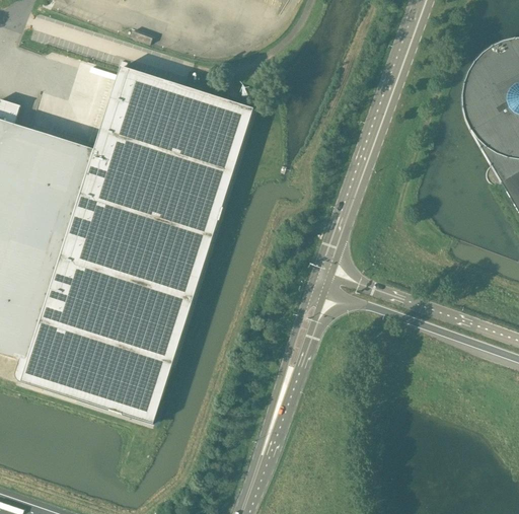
[(133,27),(130,33),(150,41),(153,34),(151,34),(134,27),(133,27)]
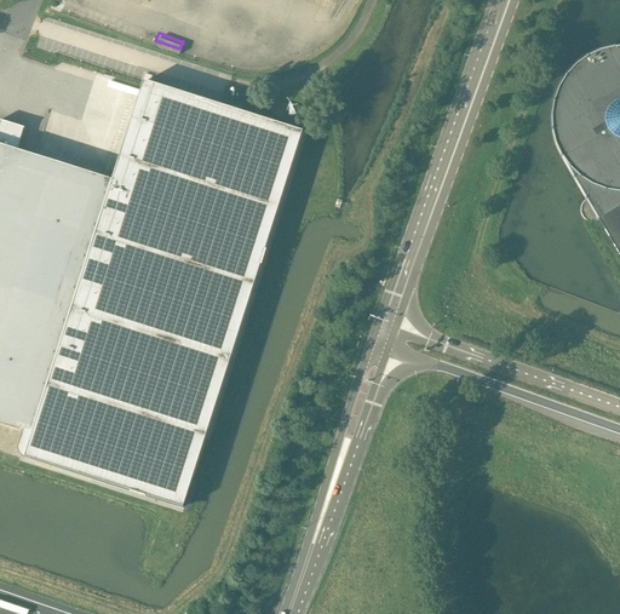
[(555,97),(552,108),(552,116),(554,126),(555,132),(557,142),(562,151),(563,153),(568,161),(574,172),(575,173),(598,214),(619,201),(619,41),(614,42),(607,45),(597,47),(587,52),(579,58),(572,66),(567,72),(560,81),(557,89),(555,97)]
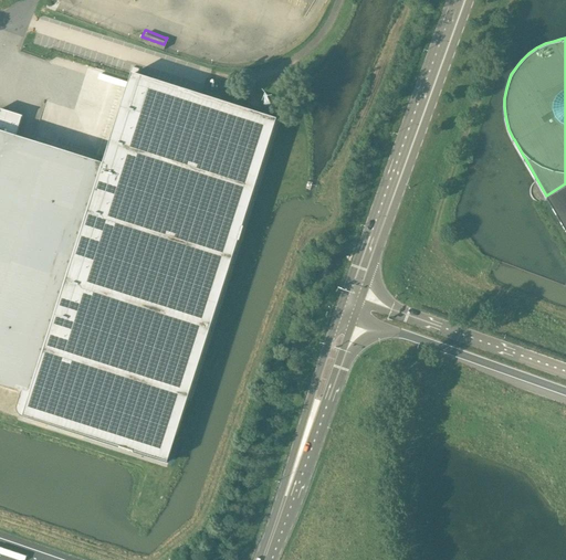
[(116,118),(103,160),(29,390),(20,413),(166,461),(278,118),(132,71),(116,118)]
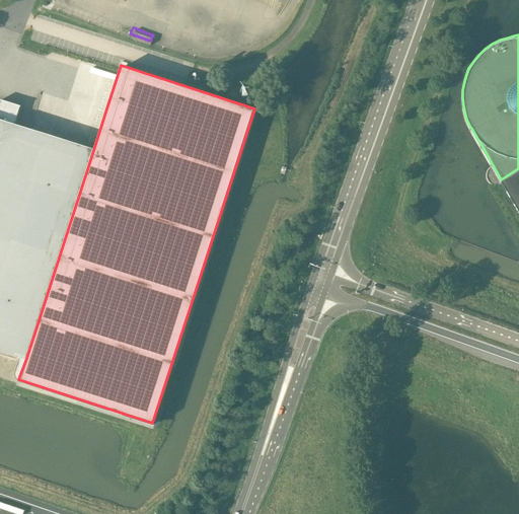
[(0,349),(26,358),(94,147),(14,122),(19,103),(20,103),(20,102),(0,95),(0,349)]
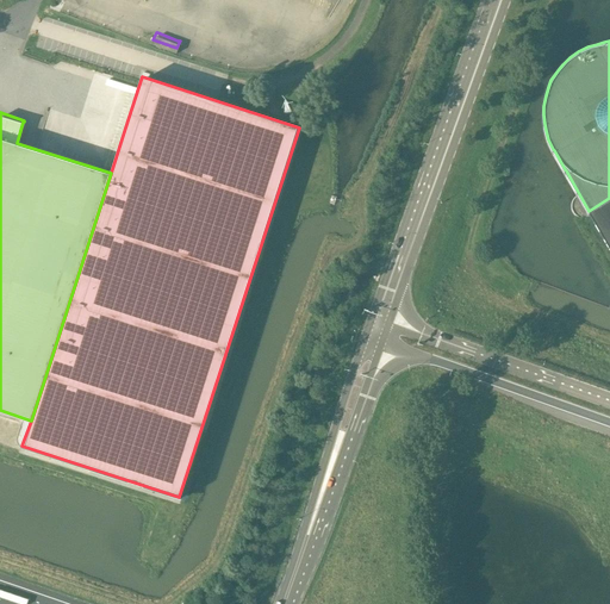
[(609,198),(589,211),(609,246),(609,198)]
